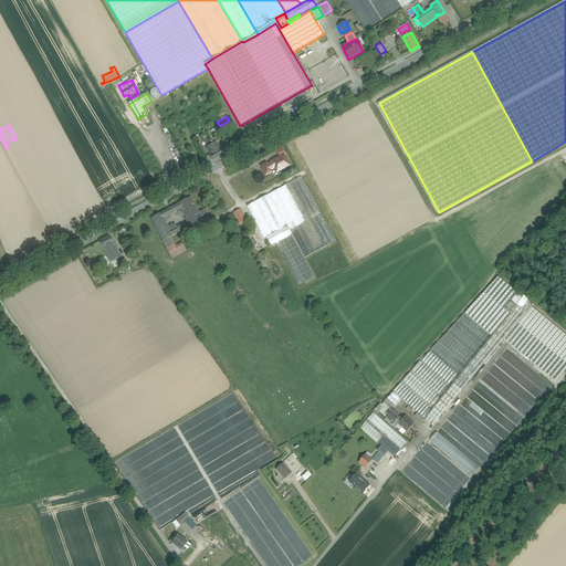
[(215,140),(207,145),(212,155),(220,149),(215,140)]
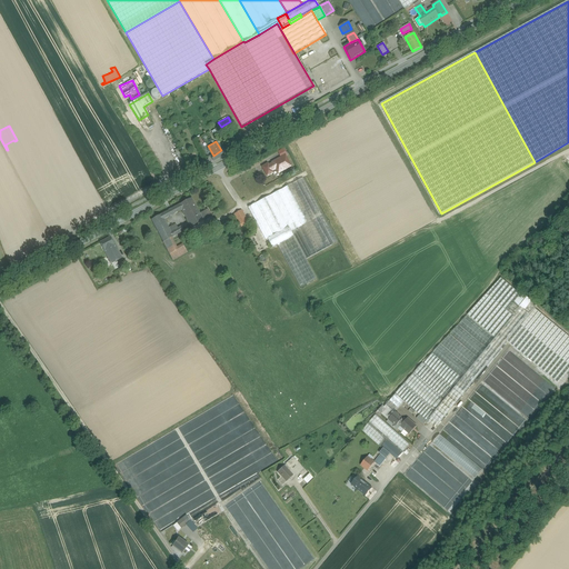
[(213,156),(211,157),(213,161),(227,153),(223,149),(221,150),(213,156)]
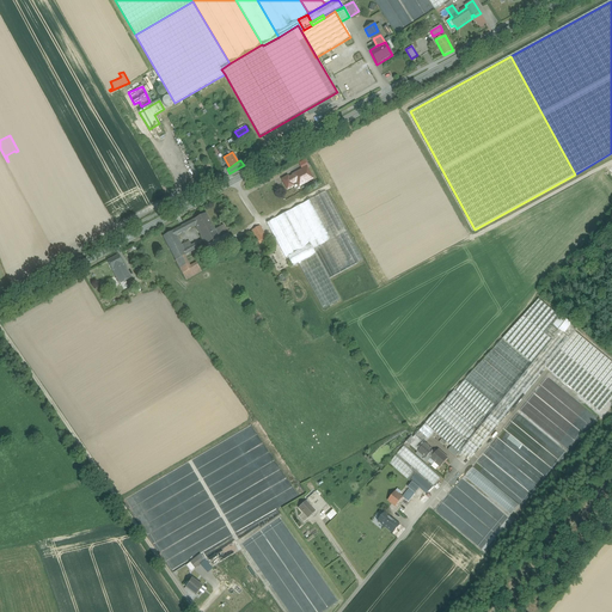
[(301,171),(306,167),(307,167),(304,161),(298,165),(301,171)]
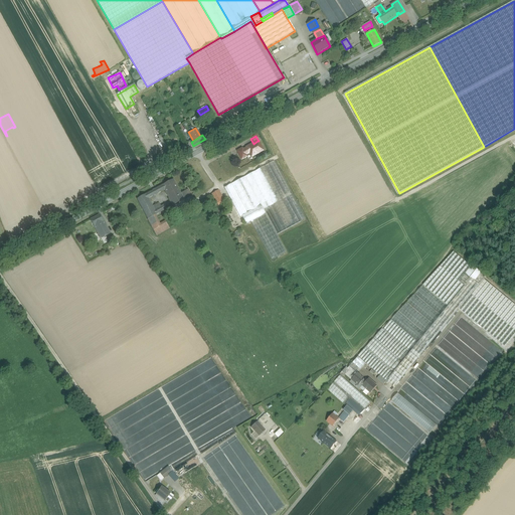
[(253,144),(246,147),(246,148),(242,150),(245,155),(249,153),(251,156),(263,151),(258,141),(253,144)]
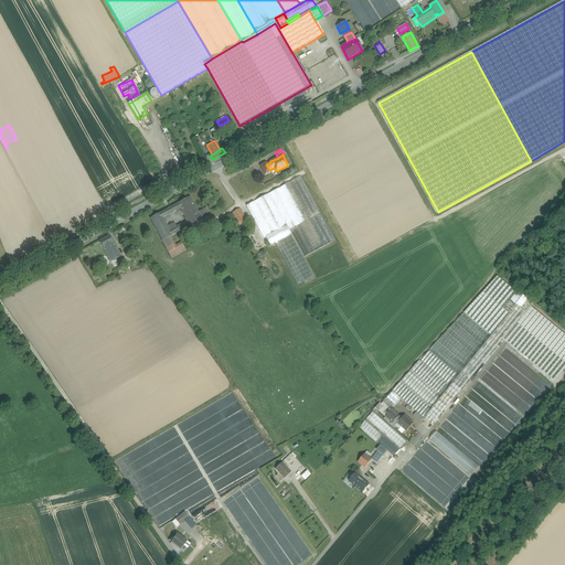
[(266,163),(260,166),(265,176),(270,172),(269,170),(266,164),(266,163)]
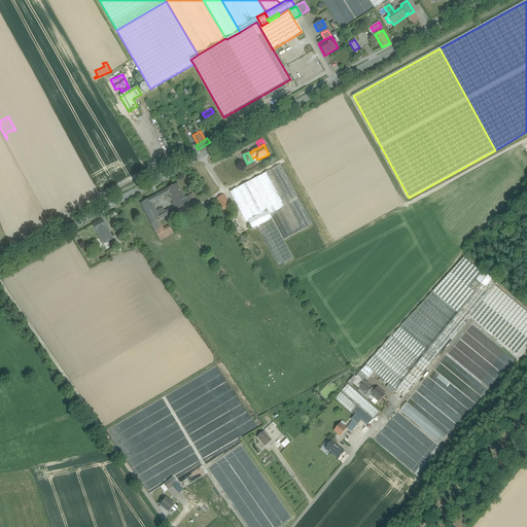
[(280,165),(237,188),(256,226),(279,267),(293,258),(283,240),(312,224),(280,165)]
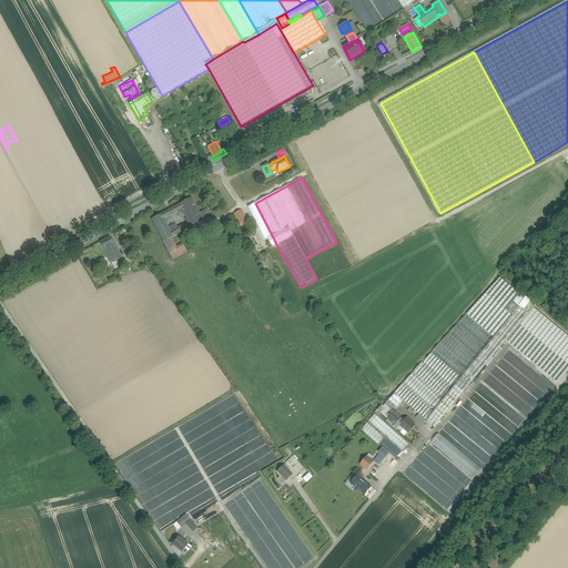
[(190,199),(171,209),(174,214),(182,210),(184,214),(195,209),(190,199)]
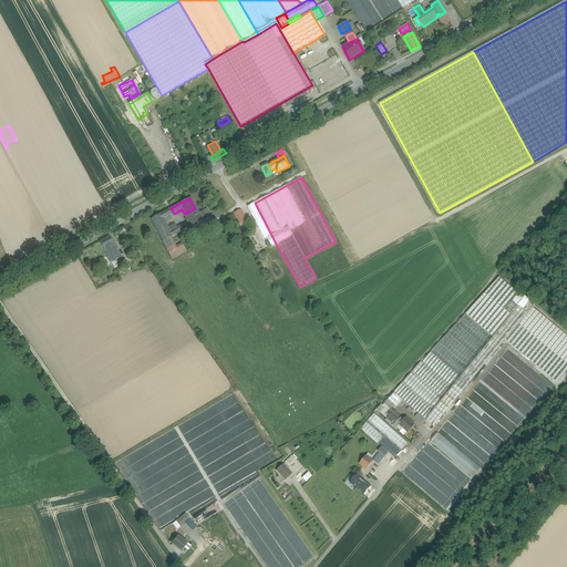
[(276,244),(255,203),(247,207),(265,239),(266,238),(271,247),(276,244)]
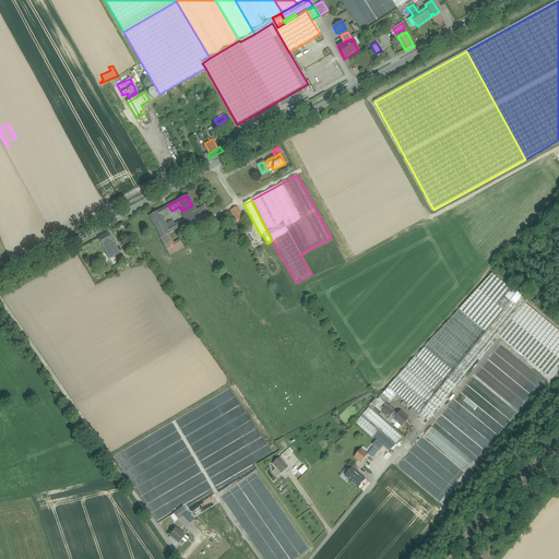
[(192,205),(181,211),(186,218),(188,223),(199,217),(195,210),(192,205)]
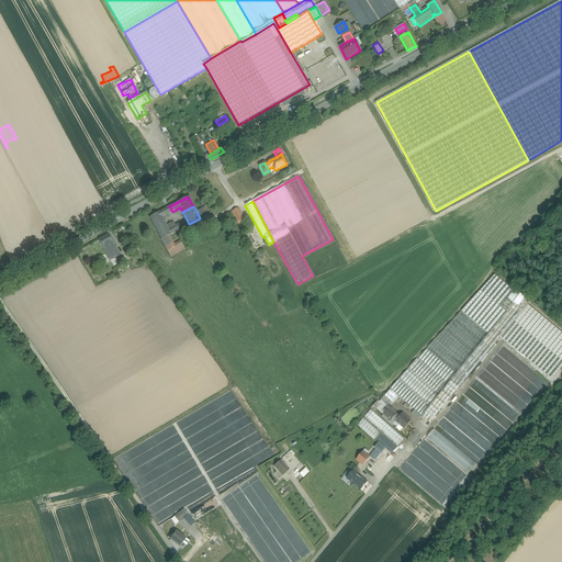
[(205,206),(197,211),(200,218),(209,213),(205,206)]
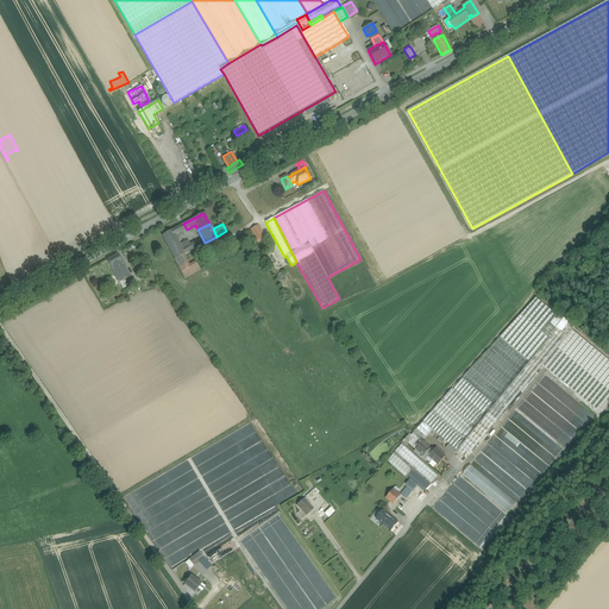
[(183,231),(180,226),(162,236),(175,259),(183,255),(193,250),(190,245),(182,249),(181,245),(175,236),(183,231)]
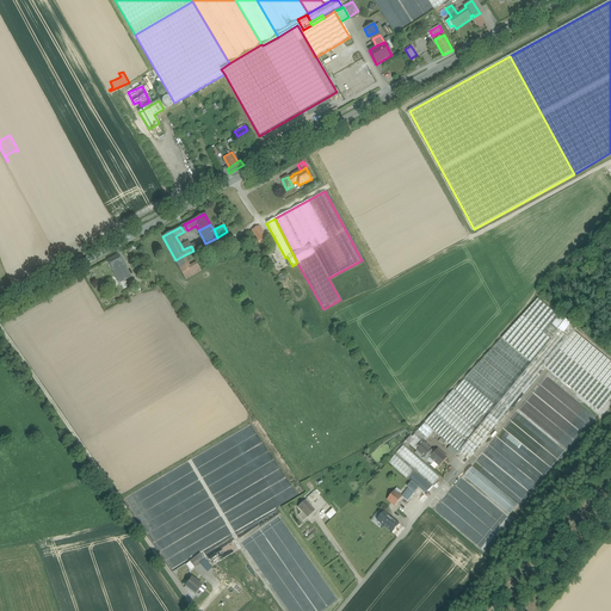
[(259,227),(252,230),(259,244),(266,239),(259,227)]
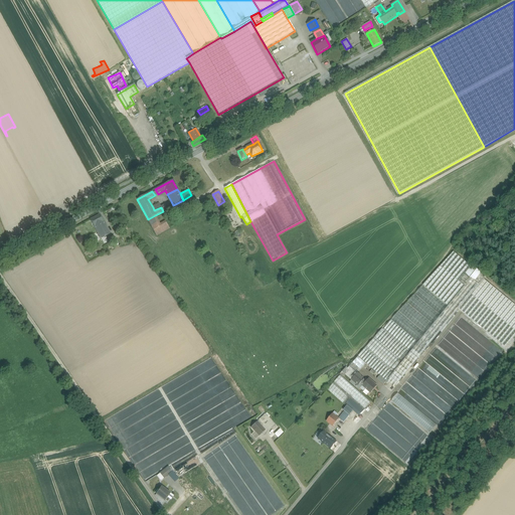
[(100,214),(91,219),(94,226),(104,221),(100,214)]
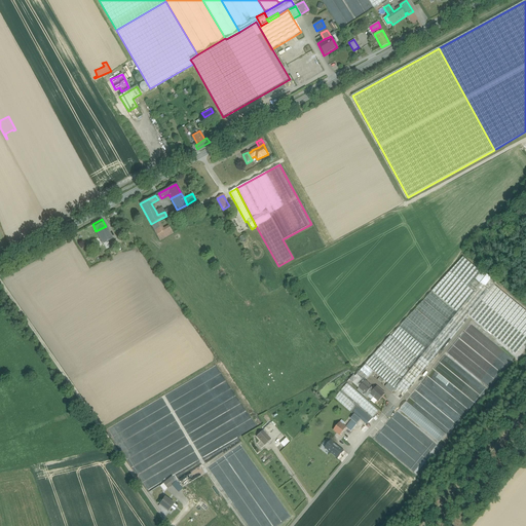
[(158,220),(151,224),(157,235),(164,231),(158,220)]
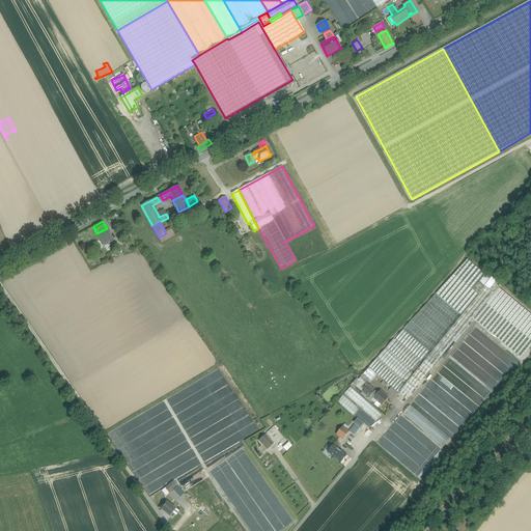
[(107,228),(96,233),(104,247),(109,244),(114,241),(107,228)]
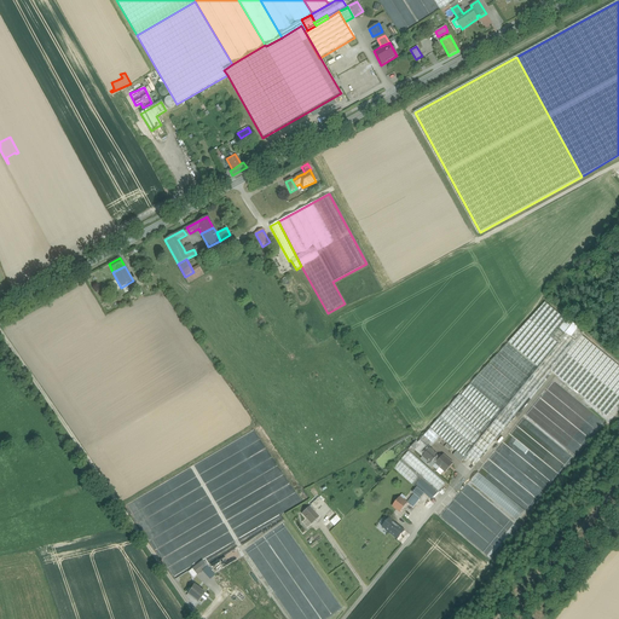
[(194,272),(185,277),(189,283),(204,273),(202,267),(194,272)]
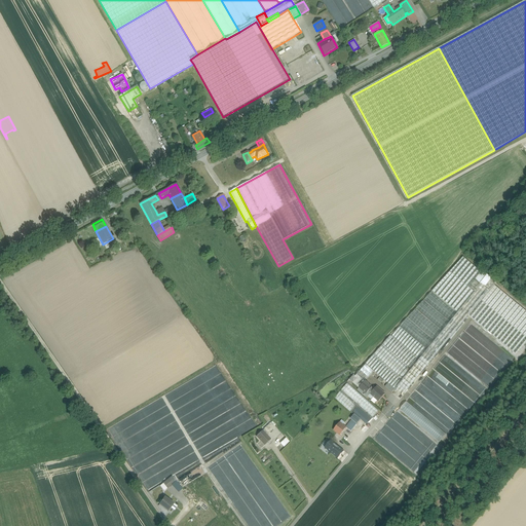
[(463,257),(433,291),(458,313),(475,293),(470,288),(476,279),(482,272),(463,257)]
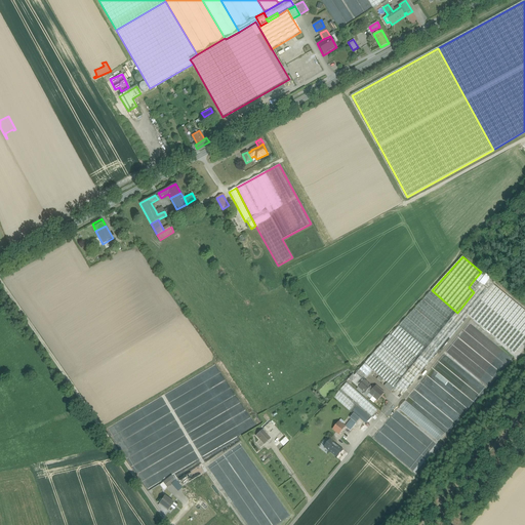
[(490,278),(481,271),(481,272),(475,279),(488,290),(493,284),(495,283),(490,279),(490,278)]
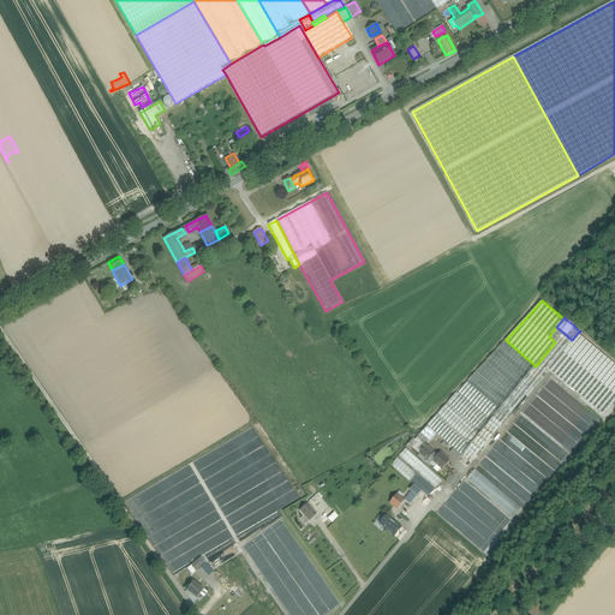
[(536,366),(509,398),(508,398),(500,408),(493,417),(502,424),(549,368),(572,340),(556,327),(549,336),(555,342),(536,366)]
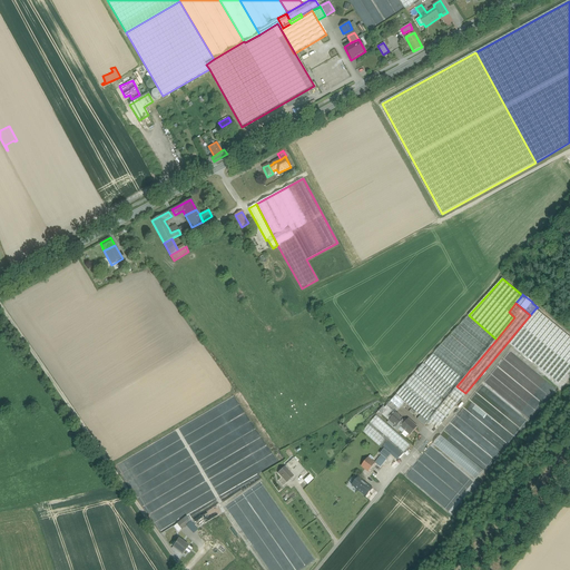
[(569,371),(569,336),(536,308),(530,315),(509,341),(560,383),(569,371)]
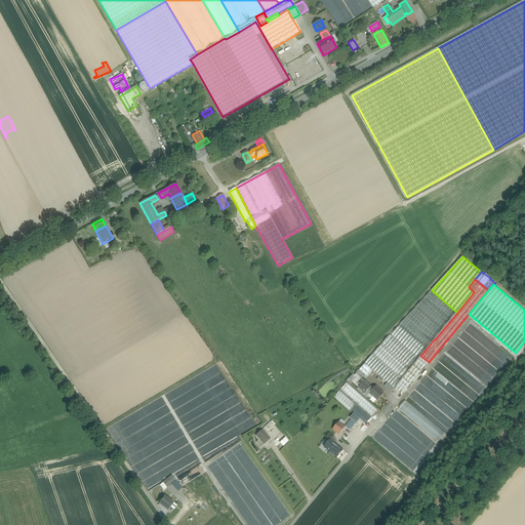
[(432,290),(407,317),(434,339),(435,339),(457,313),(432,290)]
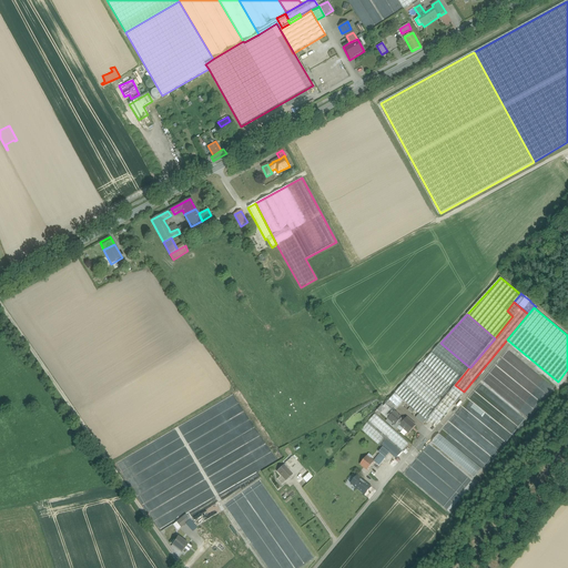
[(469,367),(440,343),(432,353),(462,377),(469,367)]
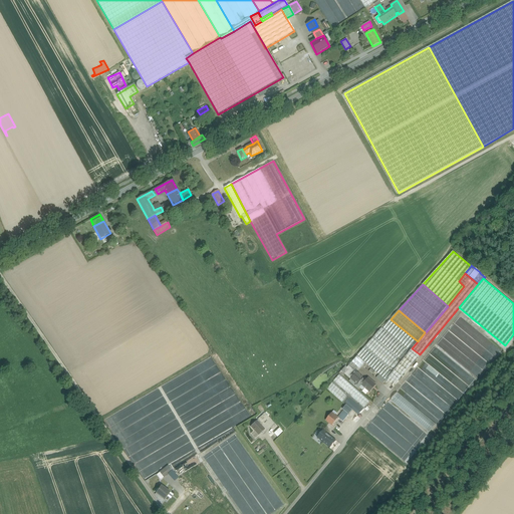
[(418,341),(391,319),(382,328),(409,351),(412,348),(418,341)]
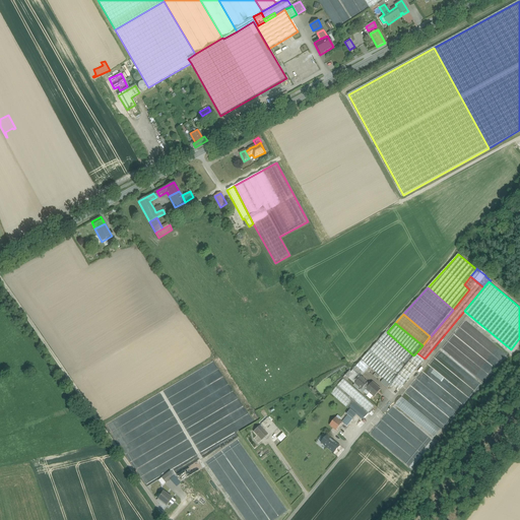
[(387,332),(386,331),(379,340),(404,366),(413,355),(387,332)]
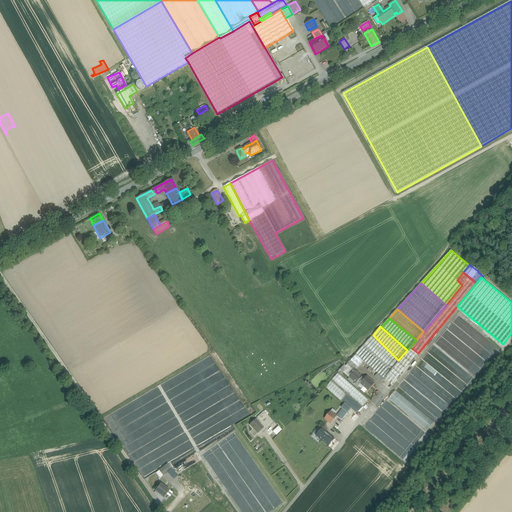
[(478,342),(462,332),(459,337),(458,337),(456,339),(459,341),(460,341),(469,347),(470,346),(472,347),(473,344),(475,345),(478,342)]
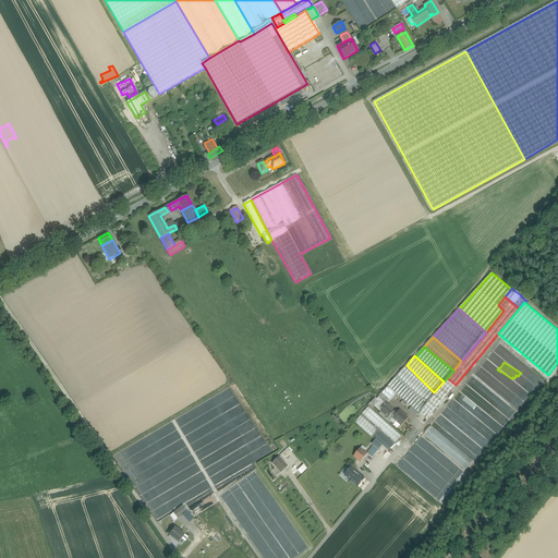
[(434,392),(407,365),(397,376),(427,403),(428,403),(428,402),(428,401),(435,393),(434,392)]
